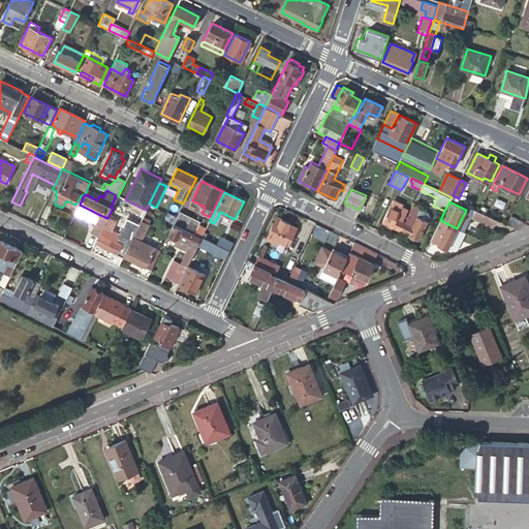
[(383,222),(401,230),(405,221),(398,217),(401,210),(391,205),(383,222)]
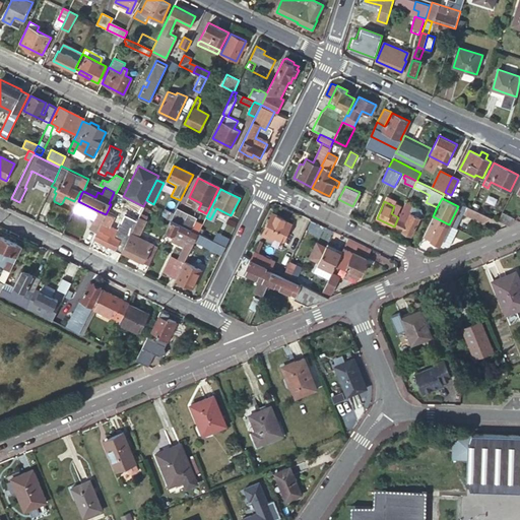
[(449,224),(454,226),(462,210),(465,205),(460,202),(458,206),(449,224)]
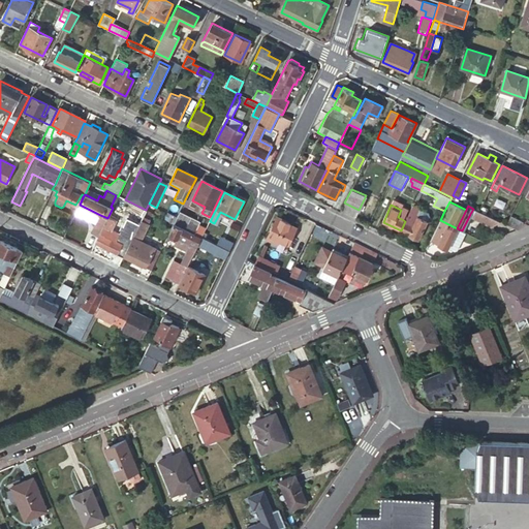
[(96,242),(95,243),(123,256),(128,246),(135,231),(144,215),(146,211),(138,208),(132,221),(128,220),(125,226),(129,228),(122,243),(120,242),(123,236),(111,229),(115,222),(107,218),(96,242)]
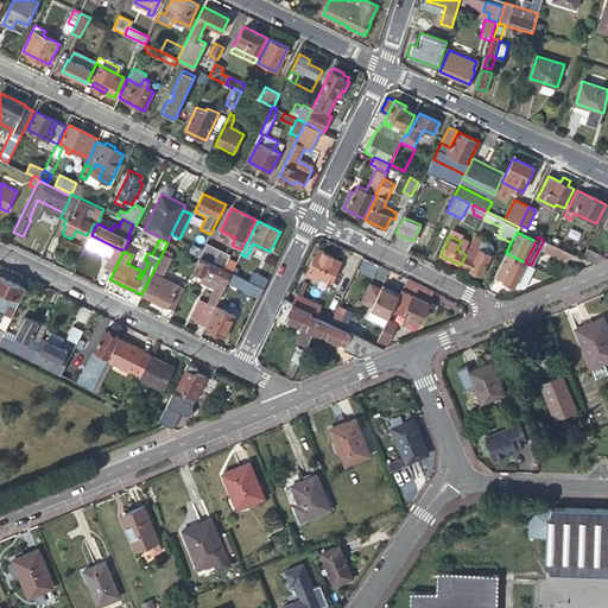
[(571,261),(575,254),(551,242),(544,240),(540,246),(571,261)]
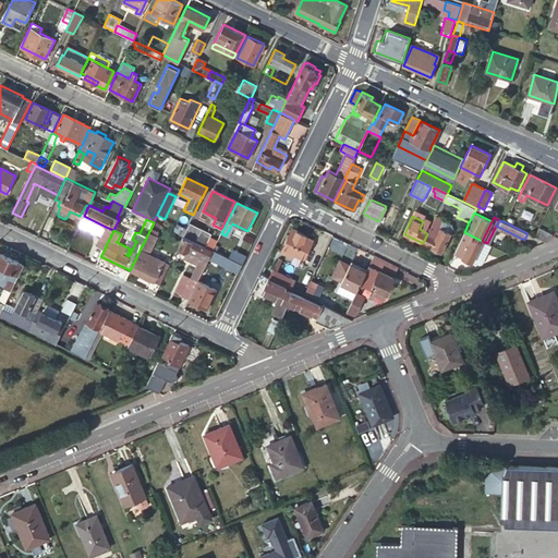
[(167,228),(154,221),(154,222),(152,227),(165,234),(167,228)]
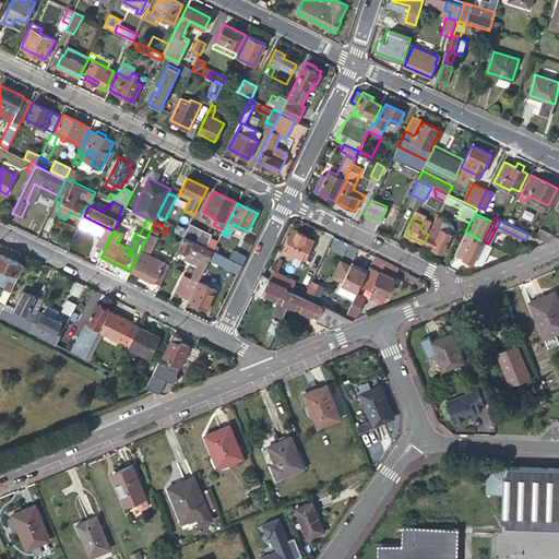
[(190,224),(187,230),(183,236),(193,240),(198,232),(199,228),(190,224)]
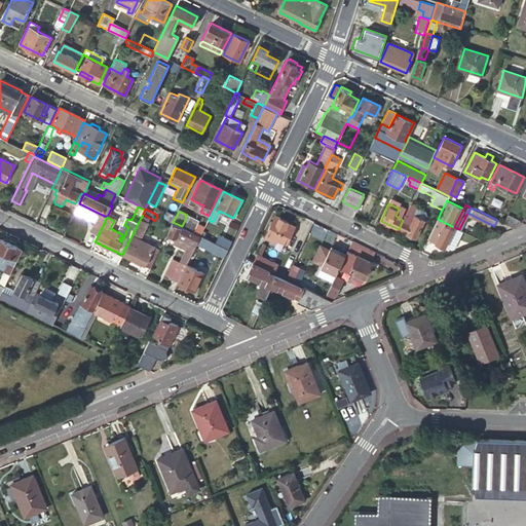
[(173,222),(176,217),(166,212),(163,218),(173,222)]
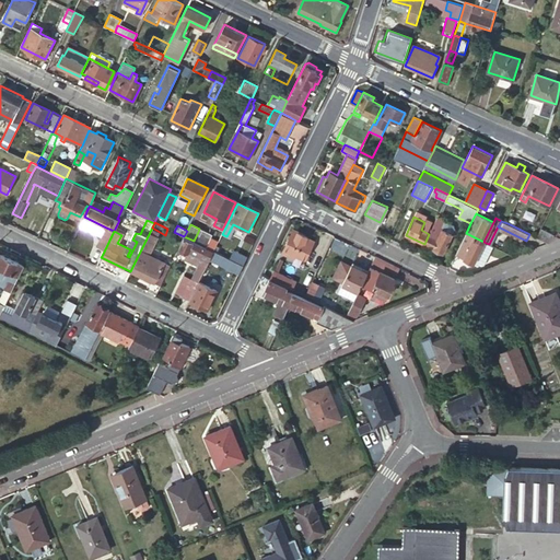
[(102,256),(114,231),(106,228),(93,252),(102,256)]
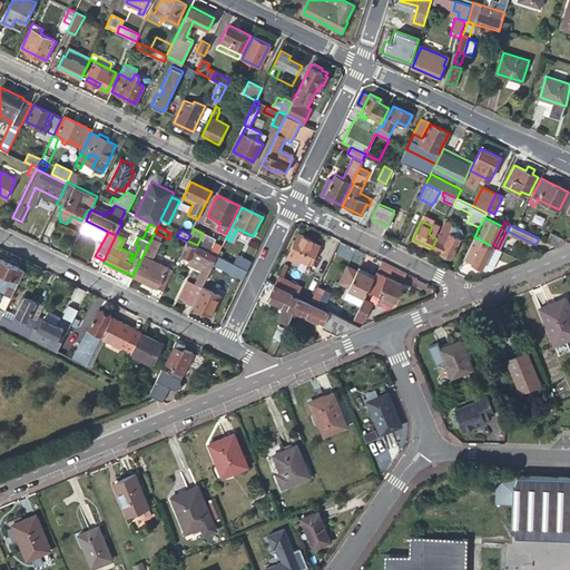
[(436,238),(432,248),(451,257),(460,238),(450,233),(448,238),(439,234),(436,238)]
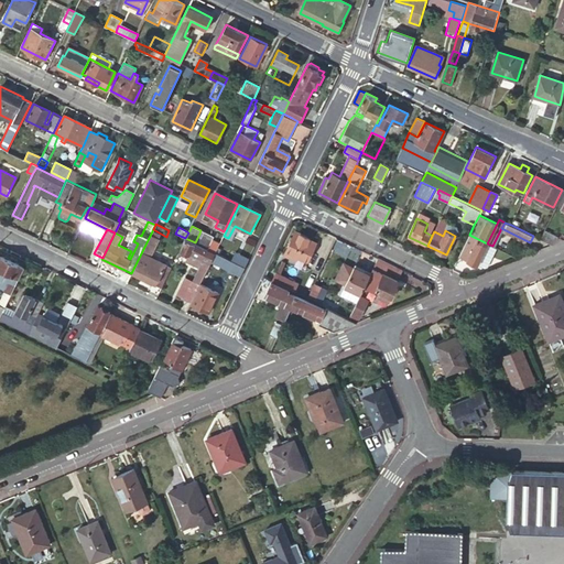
[(541,240),(551,245),(553,243),(556,237),(545,231),(541,240)]
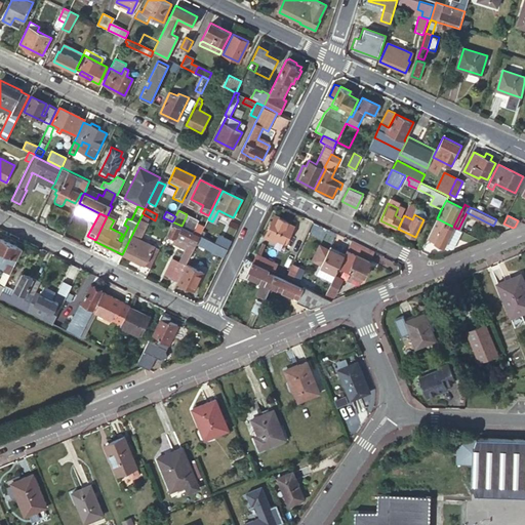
[(288,220),(279,216),(278,219),(274,216),(264,237),(275,241),(277,237),(286,241),(294,226),(287,221),(288,220)]
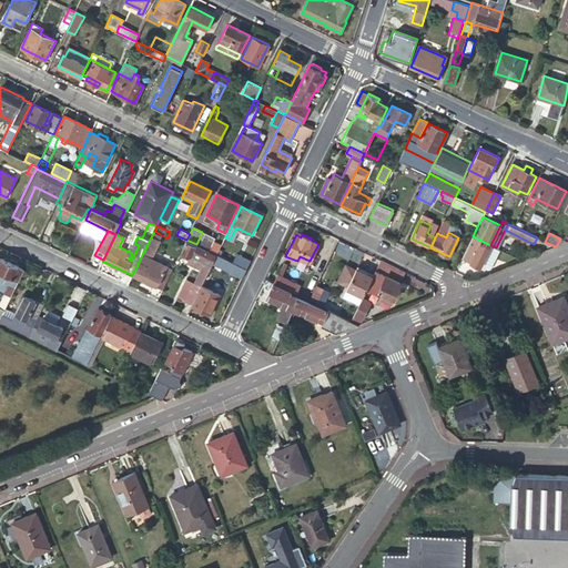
[(201,235),(196,244),(206,250),(211,241),(201,235)]
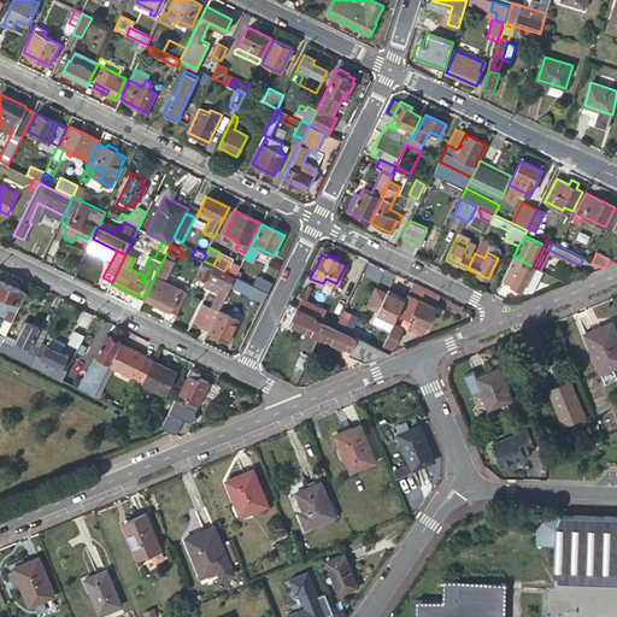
[(533,266),(513,257),(503,280),(521,289),(533,266)]
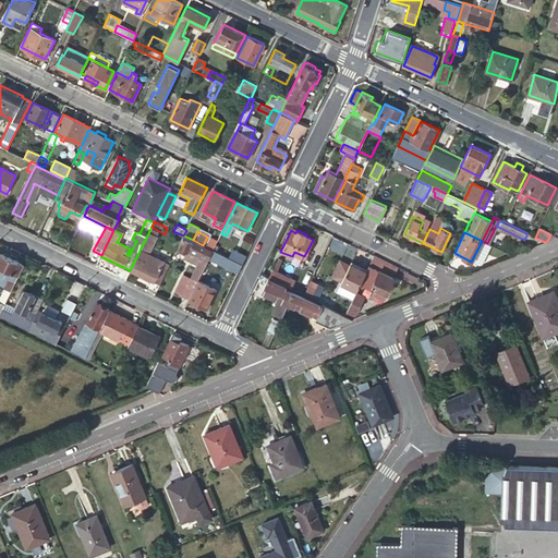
[(209,258),(210,255),(213,250),(203,245),(193,240),(183,235),(178,246),(185,251),(184,254),(186,255),(192,258),(198,262),(196,266),(187,284),(182,294),(181,296),(189,300),(198,281),(209,258)]
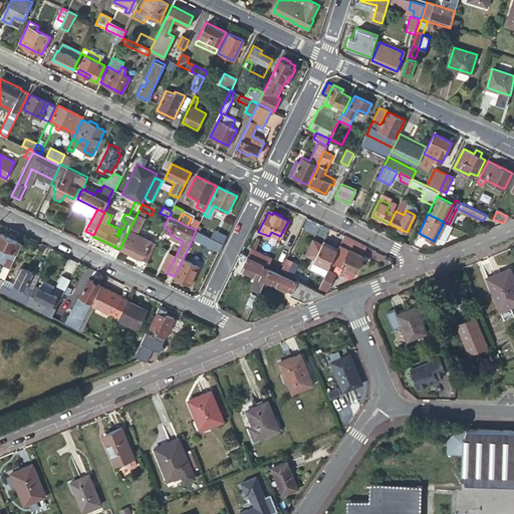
[(191,218),(187,226),(196,230),(200,222),(191,218)]
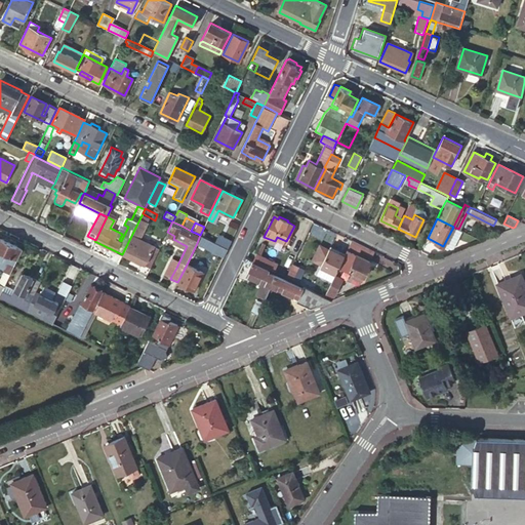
[(127,244),(122,254),(150,268),(155,257),(140,250),(142,246),(136,243),(142,233),(134,230),(127,244)]
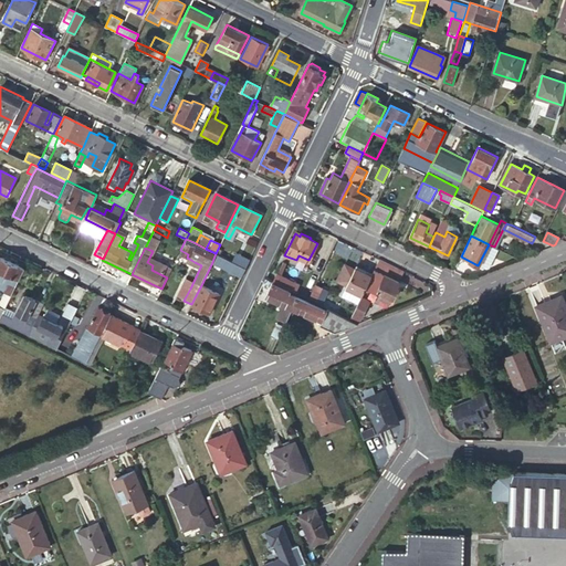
[(241,276),(245,269),(232,262),(216,253),(213,259),(212,262),(241,276)]
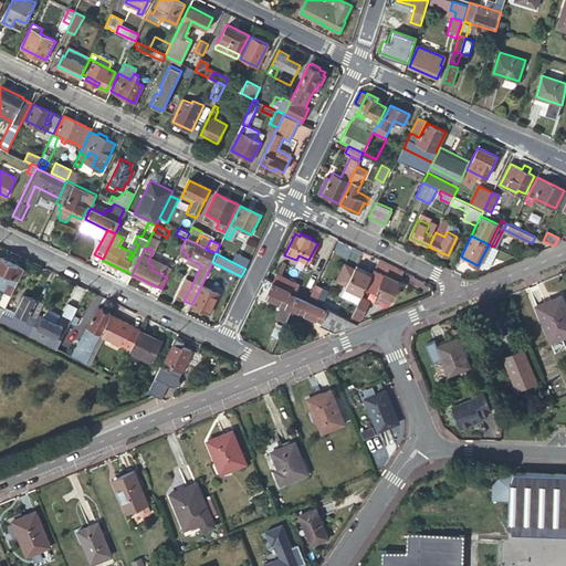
[(0,316),(24,268),(0,254),(0,278),(9,282),(0,300),(0,316)]
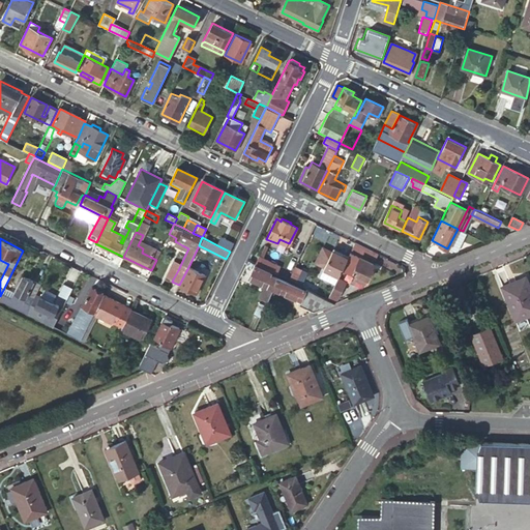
[(217,245),(230,252),(233,245),(219,239),(217,245)]
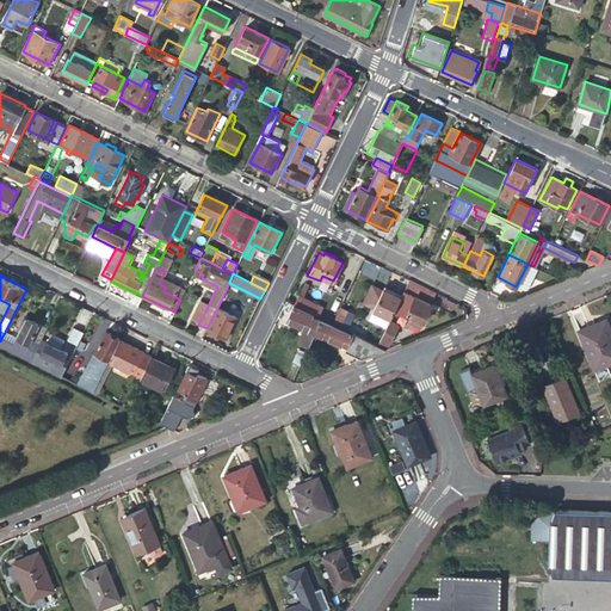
[(429,309),(436,294),(409,281),(401,296),(394,310),(406,316),(407,313),(412,315),(409,321),(420,327),(424,321),(425,321),(430,309),(429,309)]
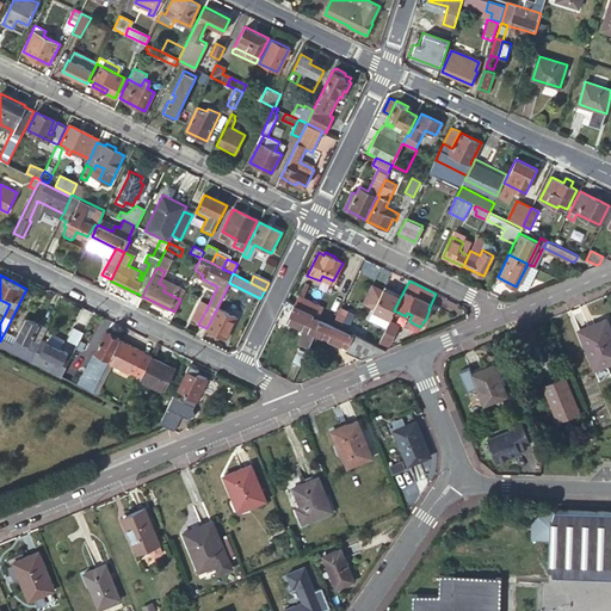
[(374,307),(383,288),(372,283),(363,302),(374,307)]
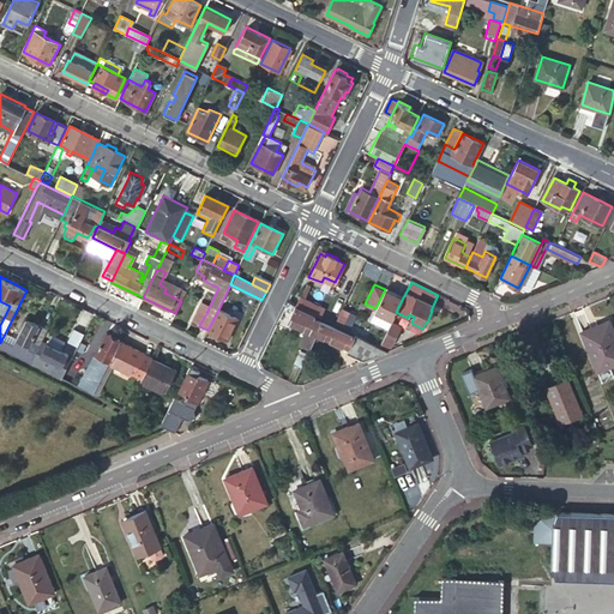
[(375,309),(392,318),(396,312),(403,298),(386,288),(385,289),(375,308),(375,309)]
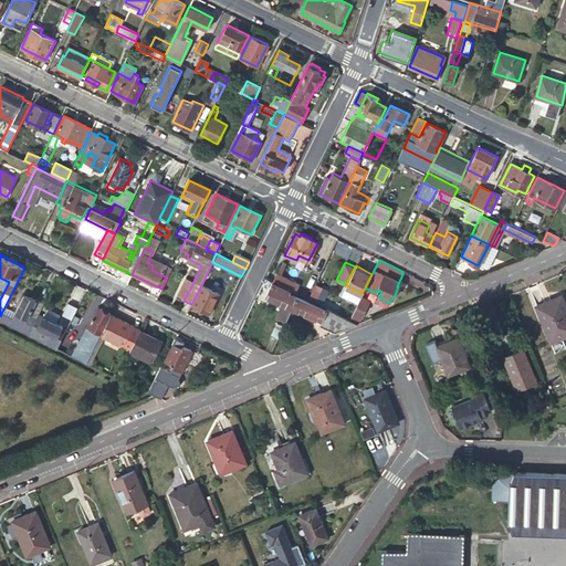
[(299,285),(305,272),(301,270),(294,283),(299,285)]
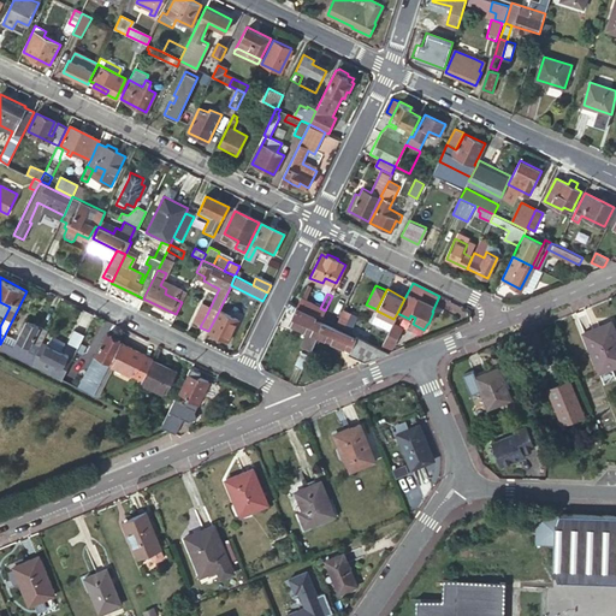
[(298,297),(295,304),(297,306),(320,318),(321,318),(325,311),(320,308),(298,297)]
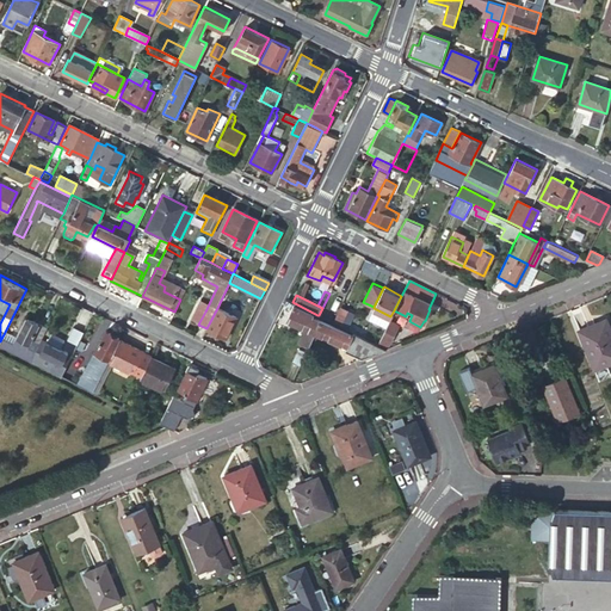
[(292,302),(287,300),(279,316),(284,319),(292,302)]
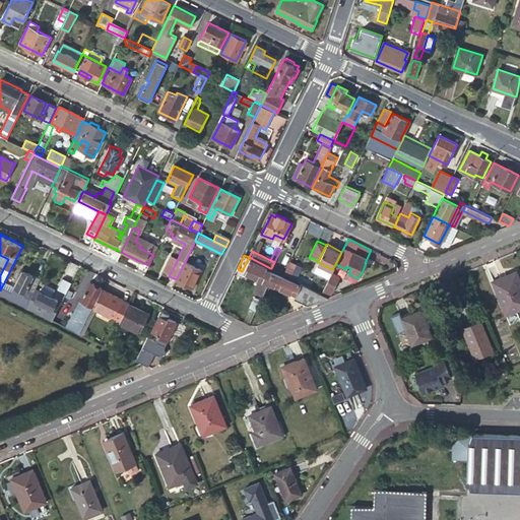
[(175,265),(167,261),(163,270),(170,274),(175,265)]
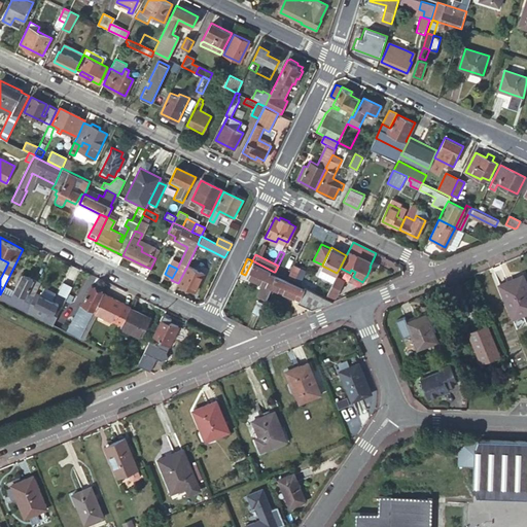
[(293,265),(287,277),(293,280),(300,268),(293,265)]
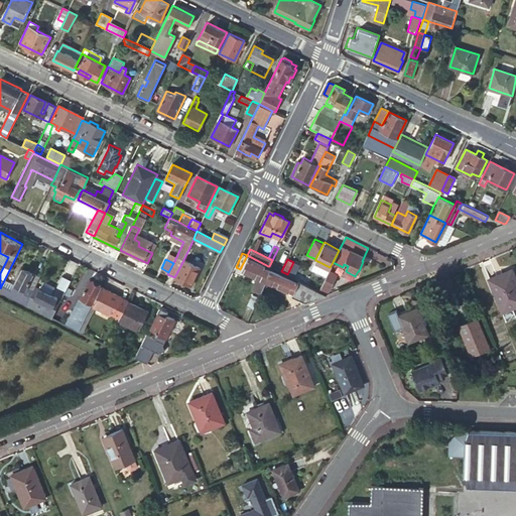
[(183,260),(174,277),(191,285),(200,268),(183,260)]
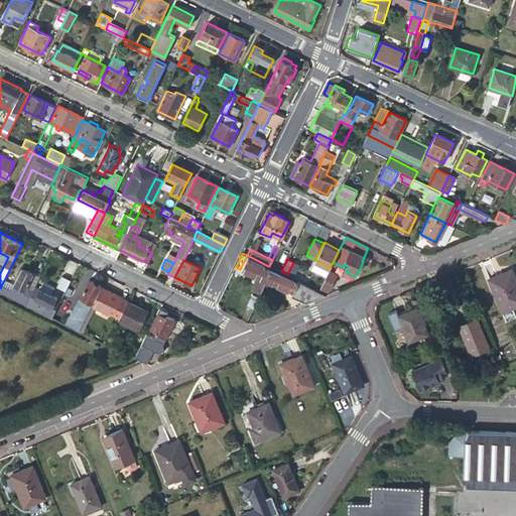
[(326,276),(329,269),(330,267),(315,260),(312,266),(319,269),(317,273),(326,276)]
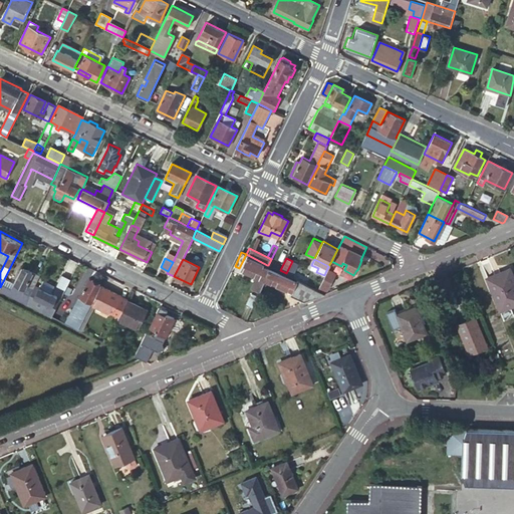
[(270,270),(246,260),(241,271),(256,278),(251,289),(260,293),(266,280),(270,270)]
